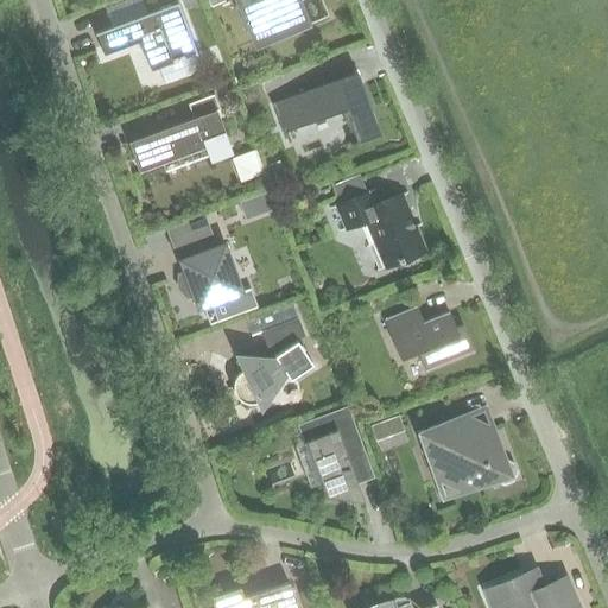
[(238,0),(254,40),(304,20),(295,0),(238,0)]
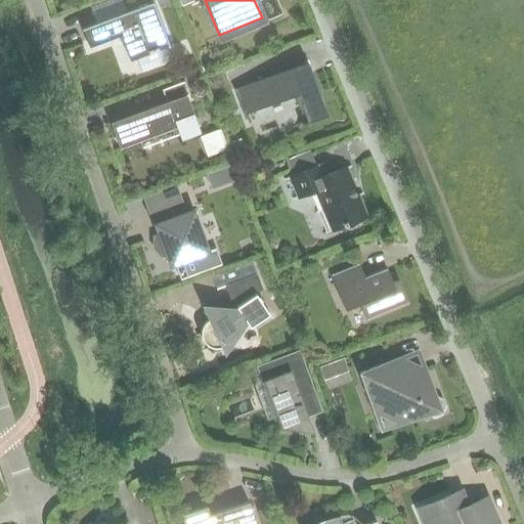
[(82,30),(89,47),(120,36),(129,60),(169,46),(153,2),(81,29),(82,30)]
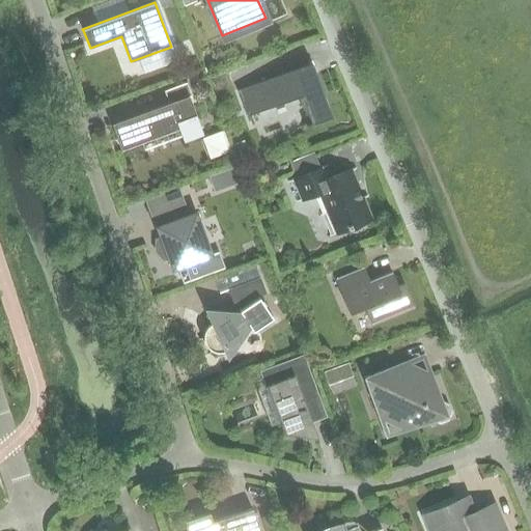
[(331,118),(311,63),(238,91),(247,117),(301,98),(311,126),(331,118)]
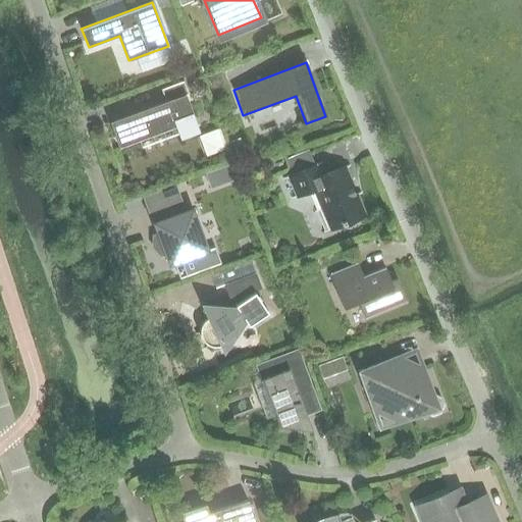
[(166,101),(109,122),(118,147),(176,125),(180,139),(200,132),(187,94),(183,83),(162,90),(166,101)]
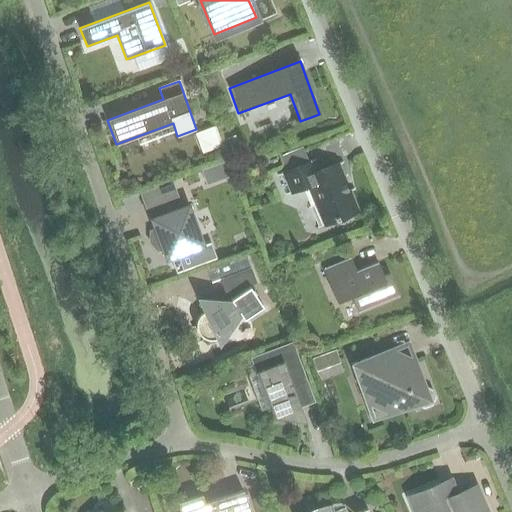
[(204,150),(225,147),(221,124),(201,128),(204,150)]
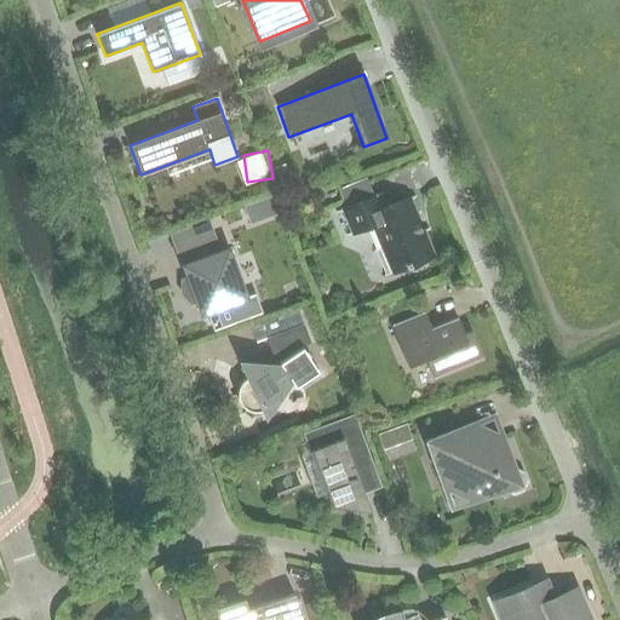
[(273,196),(262,201),(268,219),(280,214),(273,196)]
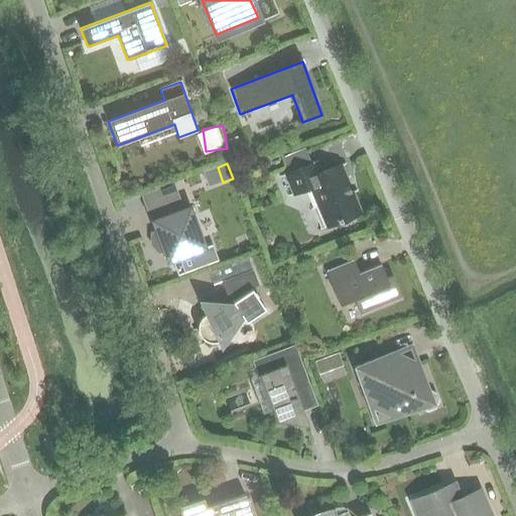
[(360,211),(352,194),(357,191),(346,163),(316,175),(311,164),(279,177),(288,198),(311,187),(319,206),(310,210),(319,231),(342,222),(341,219),(360,211)]
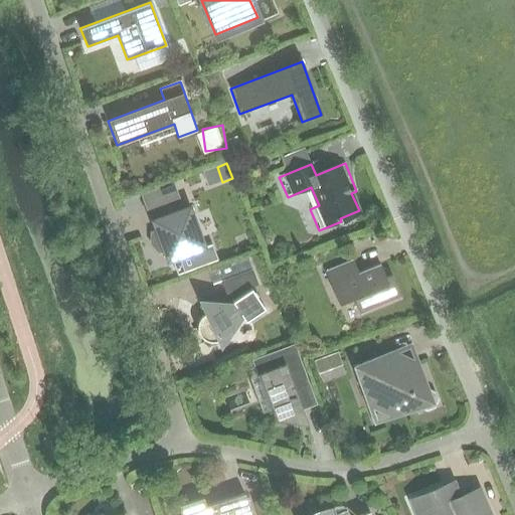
[(151,233),(151,244),(158,252),(162,251),(167,263),(180,258),(184,271),(216,260),(212,246),(205,248),(189,206),(182,209),(178,198),(153,207),(161,230),(151,233)]
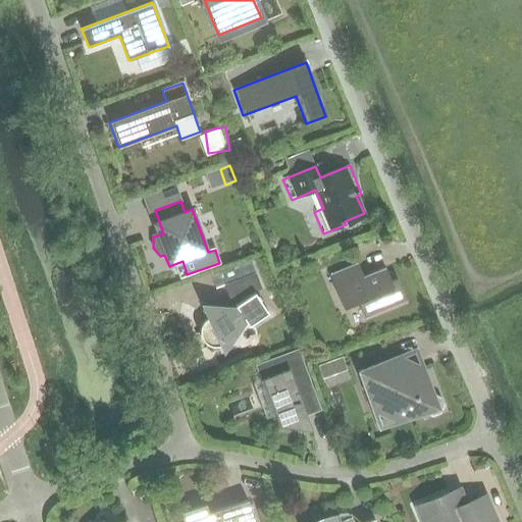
[(390,281),(384,268),(363,276),(358,263),(329,275),(344,310),(358,304),(365,321),(407,304),(397,279),(390,281)]
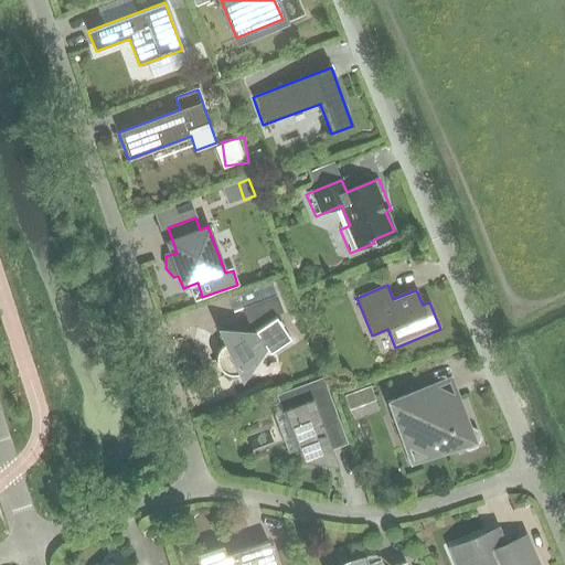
[(280,312),(275,298),(242,310),(246,324),(280,312)]
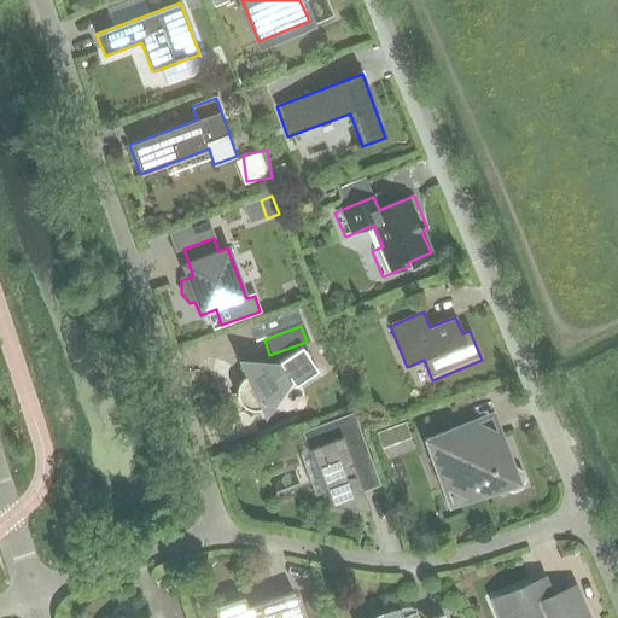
[(260,410),(262,410),(264,415),(289,380),(295,388),(318,372),(302,348),(278,363),(280,367),(240,362),(246,377),(245,378),(243,380),(240,382),(239,384),(238,386),(237,389),(237,391),(237,394),(237,396),(237,398),(238,401),(239,403),(242,406),(243,407),(245,409),(248,410),(250,410),(252,412),(255,412),(257,412),(260,410)]
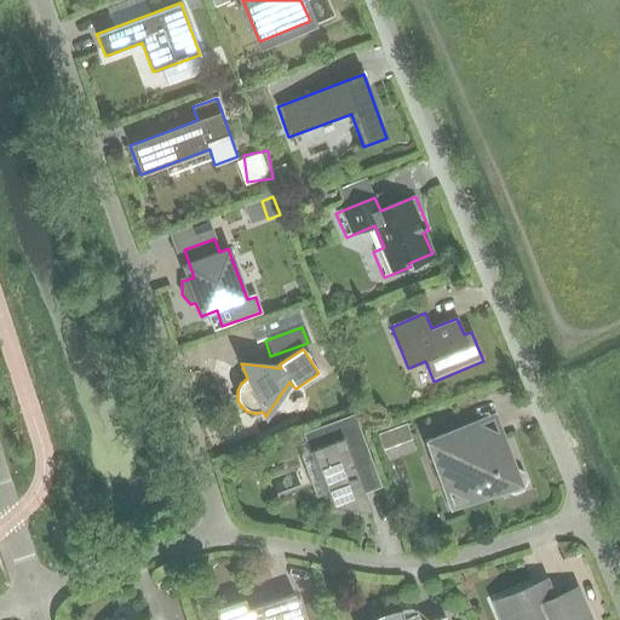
[(354,498),(363,494),(354,466),(372,459),(357,415),(303,432),(310,451),(329,505),(331,506),(359,510),(354,498)]
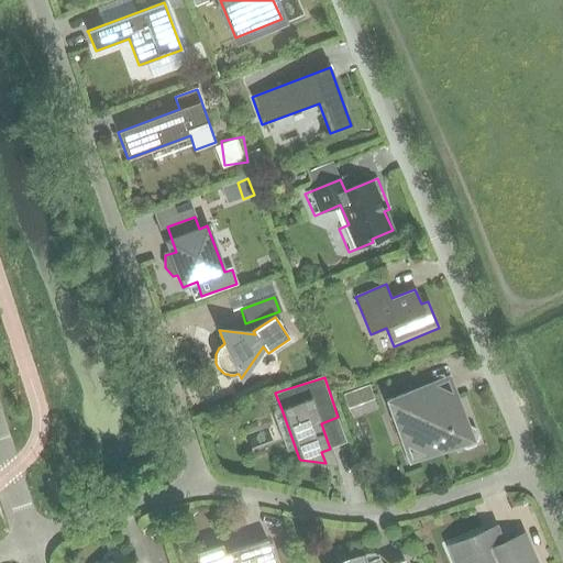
[(441,405),(434,401),(435,399),(431,385),(387,401),(410,463),(459,445),(466,449),(474,445),(477,439),(475,431),(467,428),(456,397),(443,401),(441,405)]
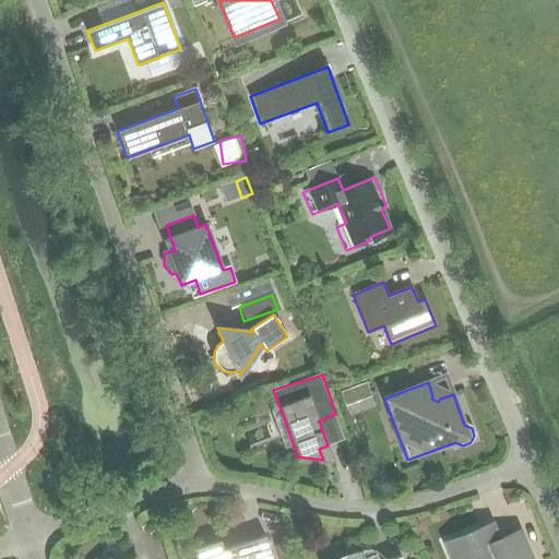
[(353,388),(341,392),(345,406),(358,402),(353,388)]
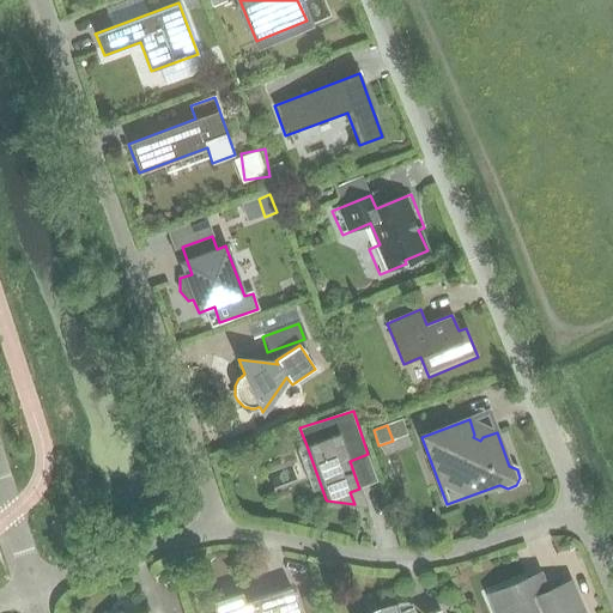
[(541,576),(489,599),(495,612),(583,612),(571,584),(548,594),(541,576)]
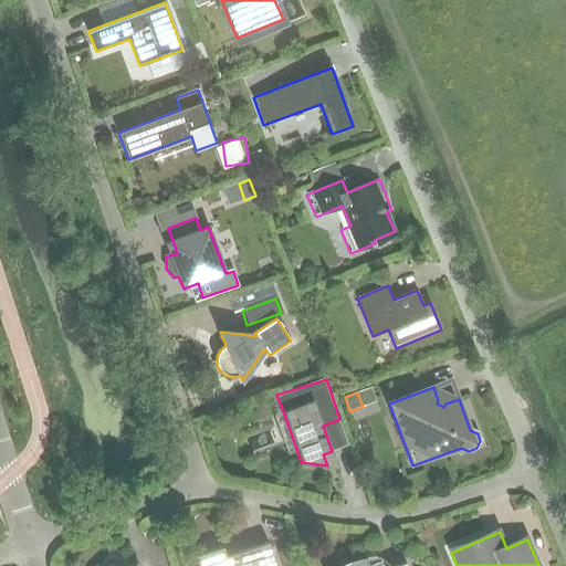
[(275,565),(268,543),(226,557),(223,548),(196,557),(198,565),(275,565)]
